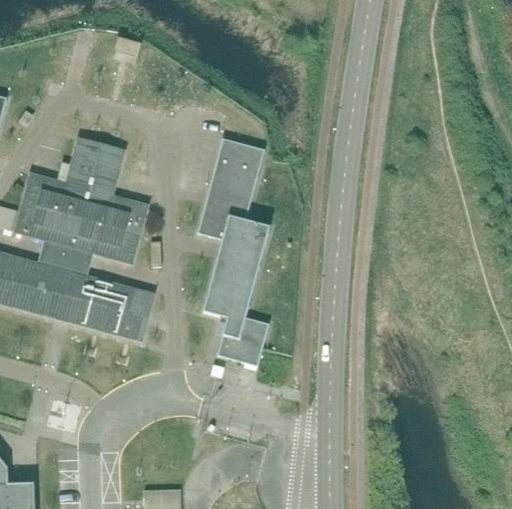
[(0,126),(8,96),(0,93),(0,126)]
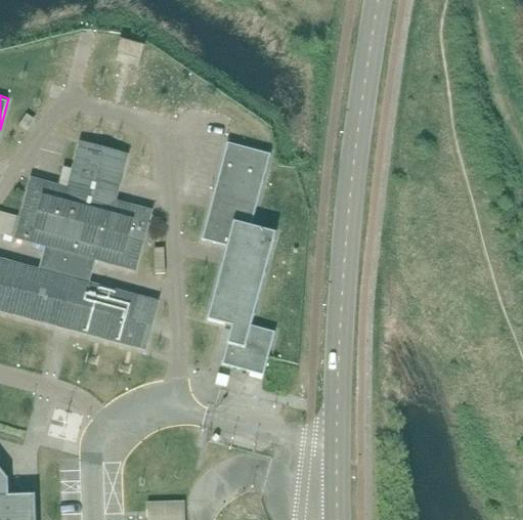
[(26,127),(33,116),(28,112),(19,123),(26,127)]
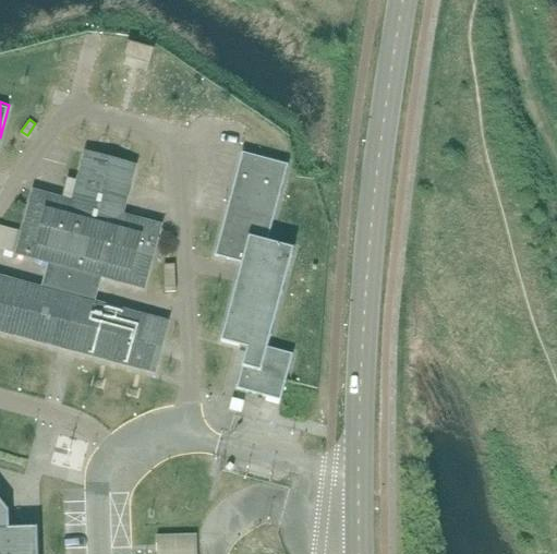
[(215,253),(243,261),(247,242),(256,245),(258,236),(268,238),(289,161),(243,148),(215,253)]
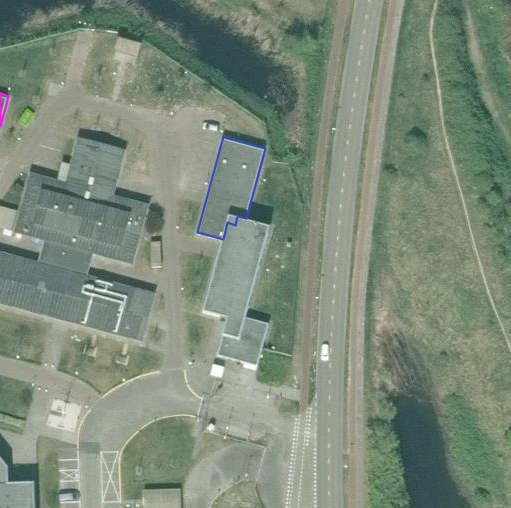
[(0,300),(56,315),(59,312),(69,314),(69,319),(142,338),(154,293),(87,275),(94,251),(132,261),(148,204),(112,195),(125,149),(79,137),(67,182),(32,173),(16,230),(45,238),(38,262),(0,251),(0,300)]
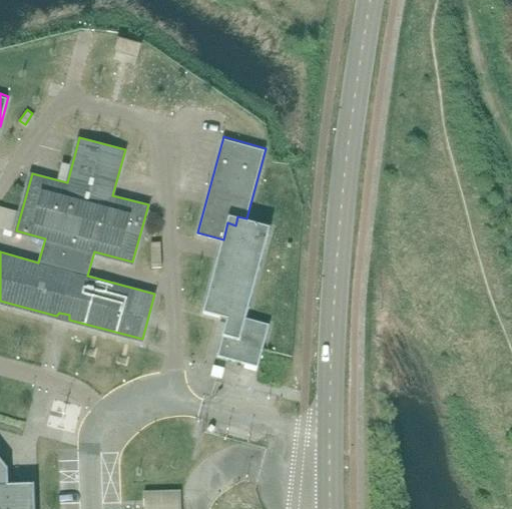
[(125,166),(138,169),(140,160),(128,157),(125,166)]
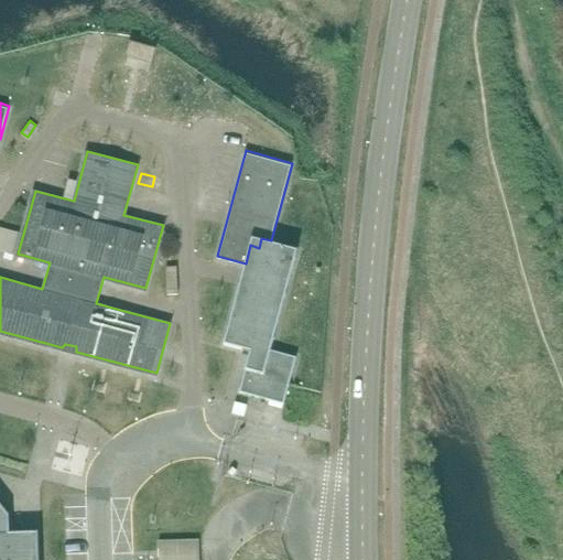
[(0,247),(14,251),(20,230),(0,225),(0,247)]
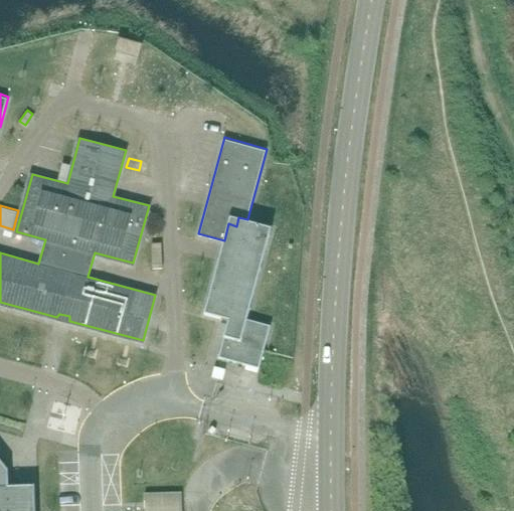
[(228,223),(224,240),(205,312),(228,318),(218,355),(223,357),(260,366),(265,348),(272,323),(247,317),(272,226),(247,219),(238,217),(236,226),(228,223)]
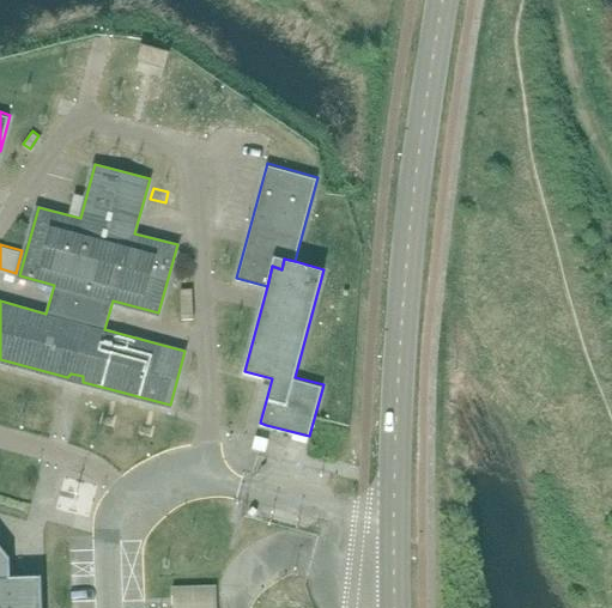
[(195,316),(194,286),(181,287),(182,317),(195,316)]
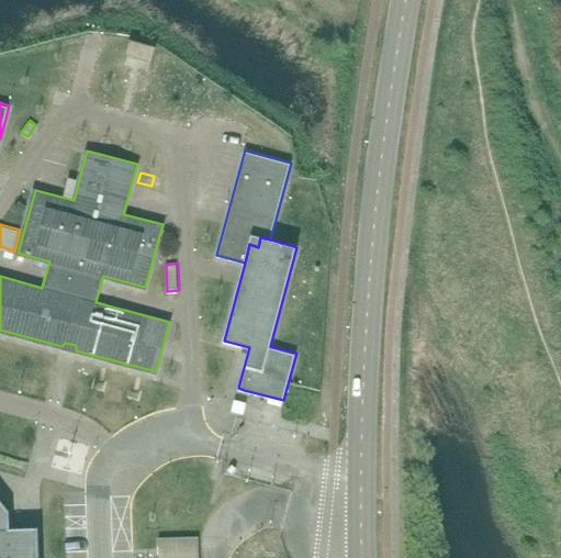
[(9,512),(0,500),(0,557),(38,557),(37,528),(9,529),(9,512)]
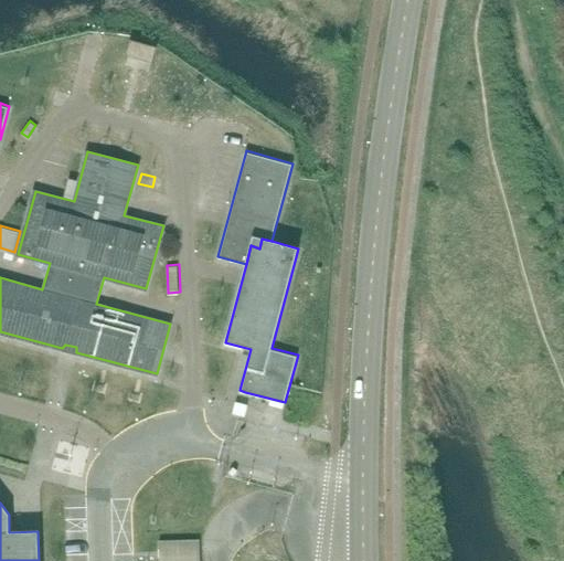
[(203,560),(203,533),(160,536),(160,560),(203,560)]
